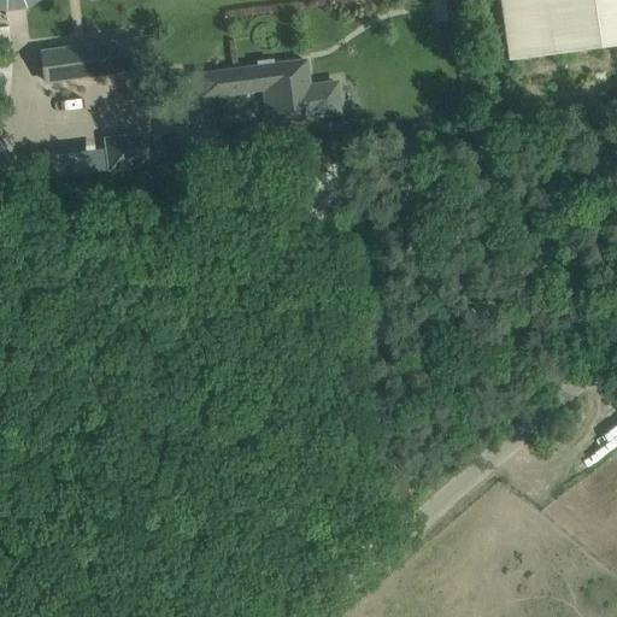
[(0,0),(0,15),(29,0),(0,0)]
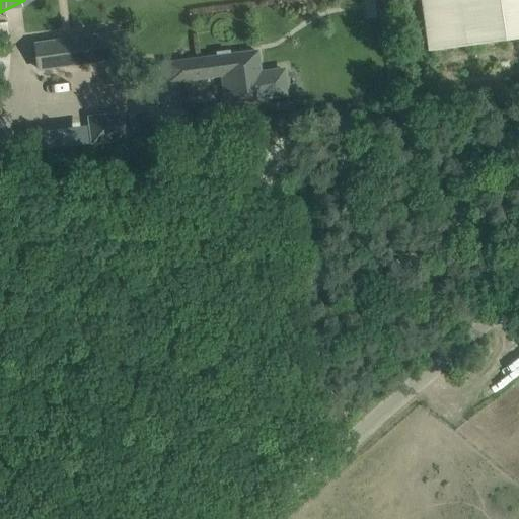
[(386,0),(365,0),(368,18),(389,15),(386,0)]
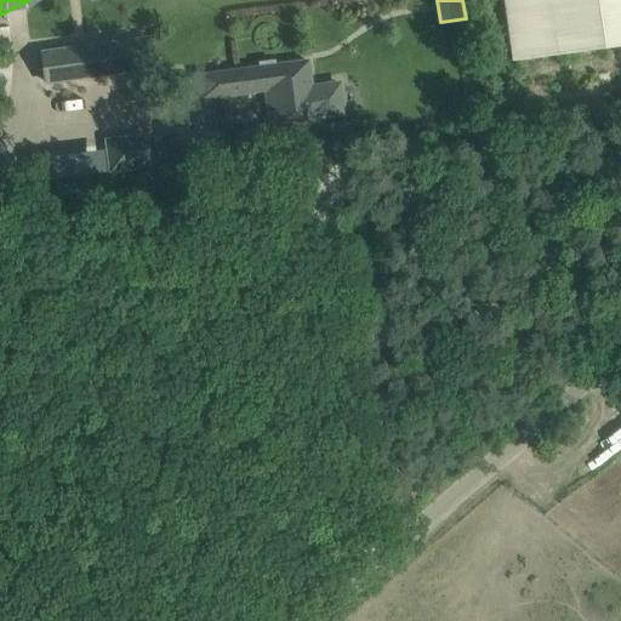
[(620,0),(502,0),(512,62),(620,45),(620,0)]
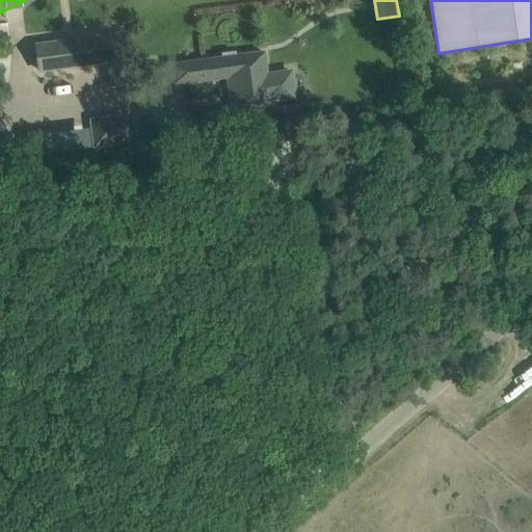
[(118,60),(115,33),(36,44),(40,71),(118,60)]
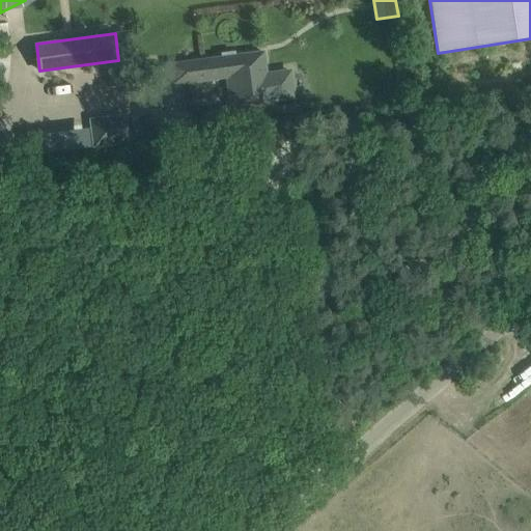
[(257,53),(172,64),(175,84),(229,77),(234,110),(266,107),(264,103),(294,99),(290,74),(289,71),(266,74),(262,53),(257,53)]
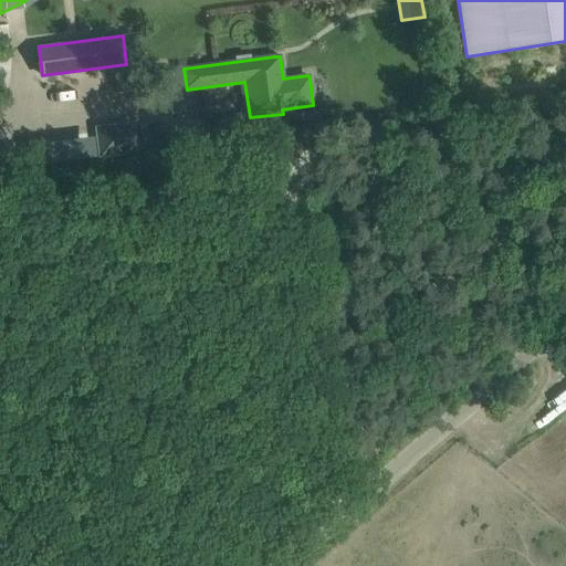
[(135,122),(94,127),(100,159),(139,154),(135,122)]
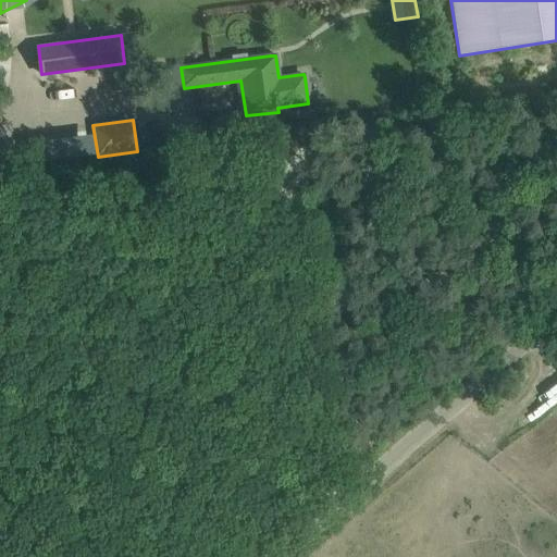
[(93,134),(33,143),(35,161),(96,153),(93,134)]
